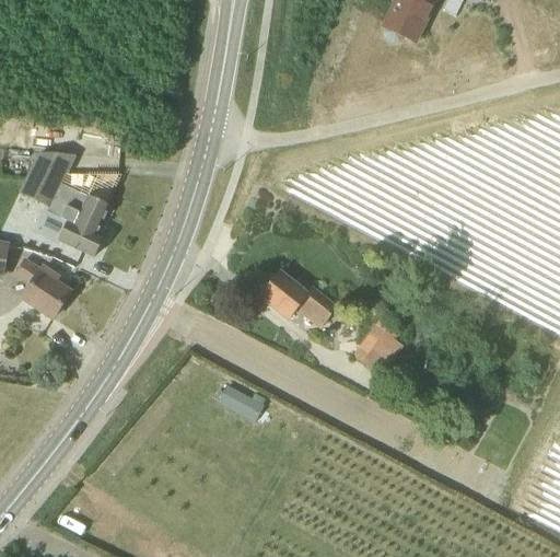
[(397,0),(384,26),(412,41),(432,2),(433,0),(397,0)]
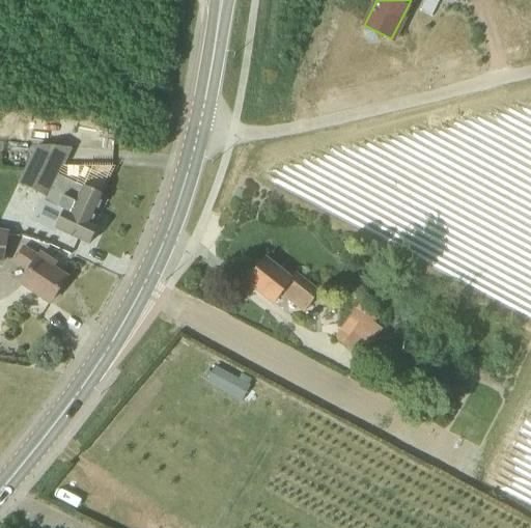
[(20,182),(47,195),(57,173),(70,147),(71,145),(38,143),(37,145),(20,182)]
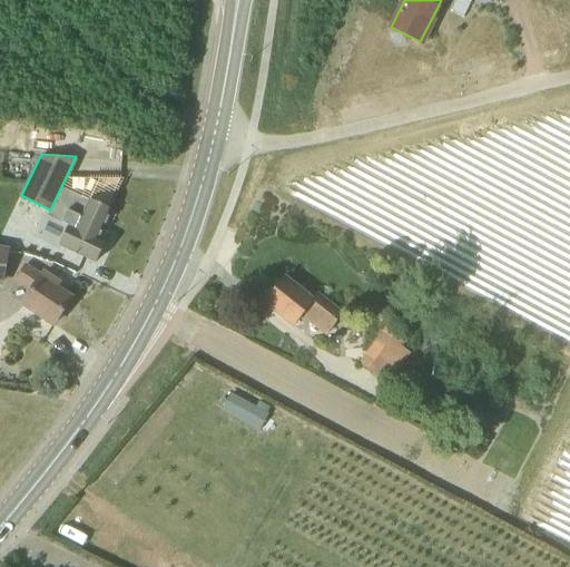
[(98,237),(111,208),(61,186),(50,209),(47,214),(69,224),(60,244),(96,261),(105,240),(98,237)]
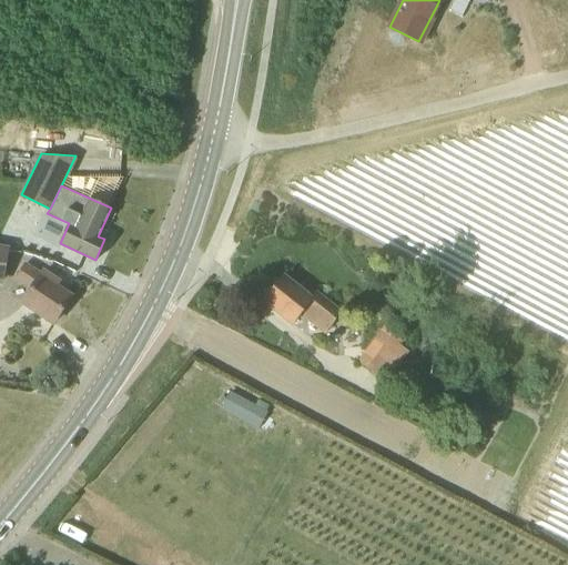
[(41,273),(24,262),(16,275),(32,286),(23,301),(53,322),(71,295),(57,285),(59,280),(43,270),(41,273)]
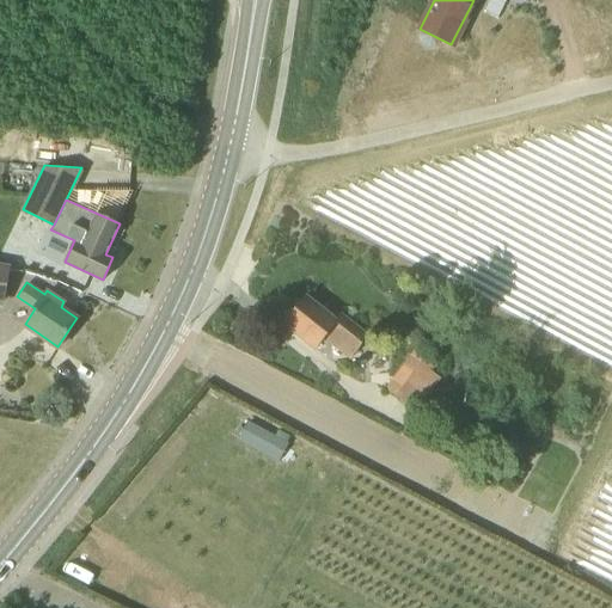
[(306,295),(285,323),(316,347),(325,335),(352,355),(368,333),(341,313),(336,319),(306,295)]
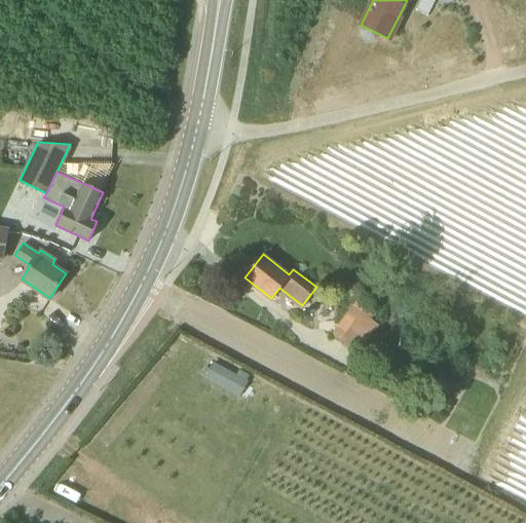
[(383,322),(373,314),(375,310),(359,298),(335,329),(351,341),(354,338),(365,346),(383,322)]
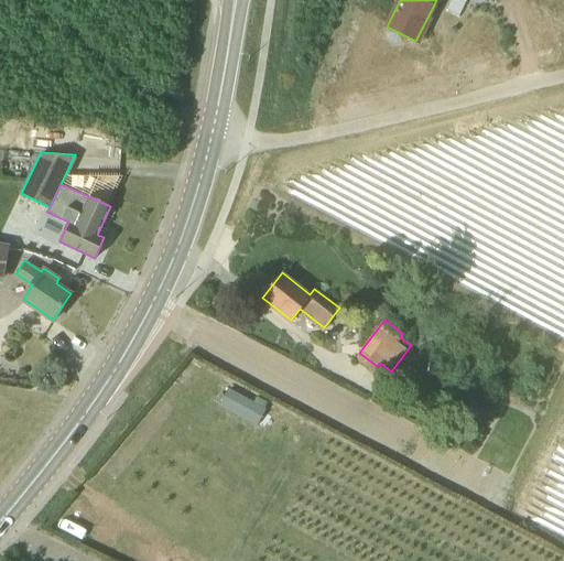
[(226,383),(216,400),(256,422),(266,403),(226,383)]
